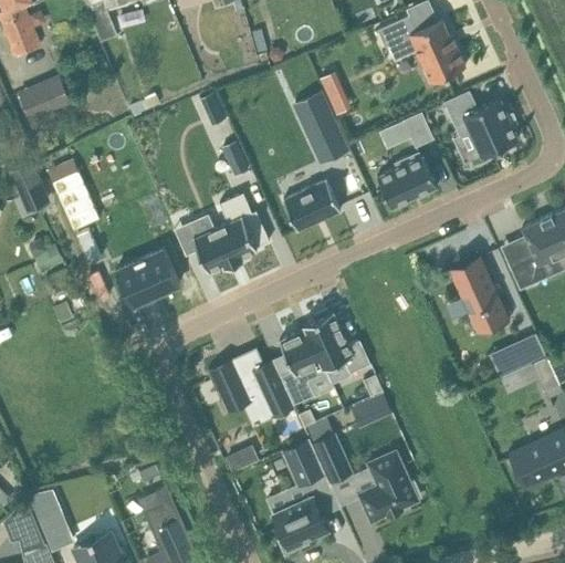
[(32,0),(0,0),(0,6),(2,11),(0,12),(0,19),(14,55),(39,47),(22,4),(32,0)]
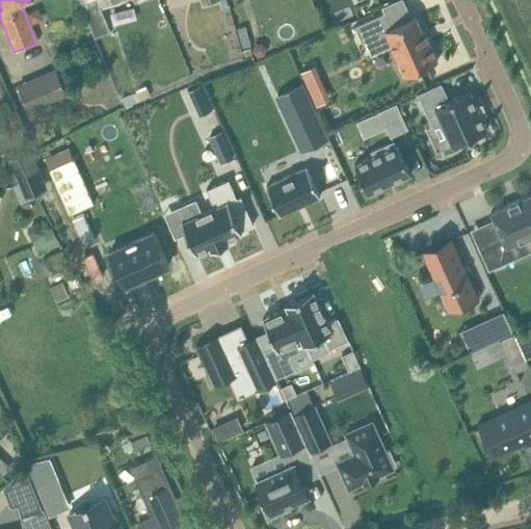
[(93,0),(95,3),(81,8),(95,40),(109,32),(100,9),(128,0),(93,0)]
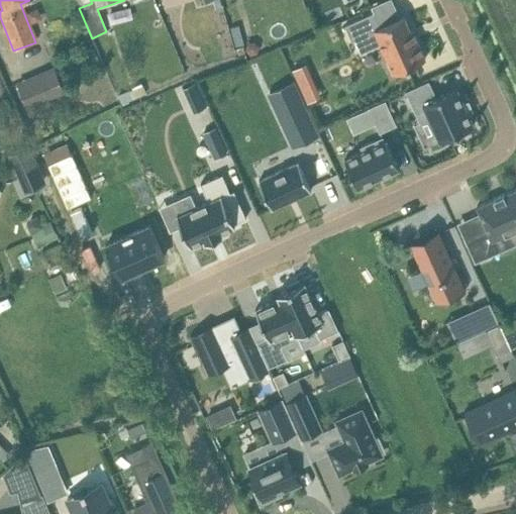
[(307,0),(316,23),(346,12),(341,0),(307,0)]
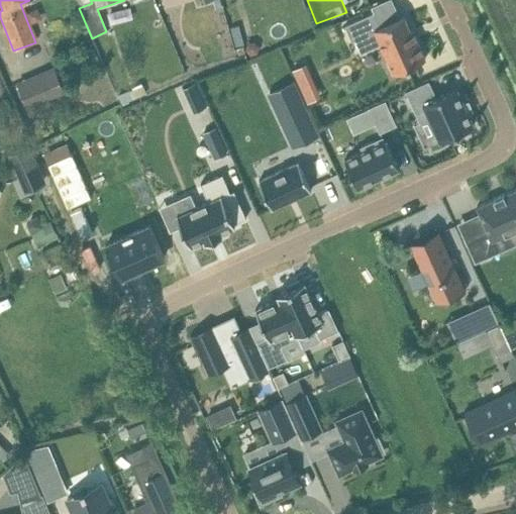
[(393,75),(425,61),(411,30),(409,31),(403,18),(381,28),(374,12),(343,26),(350,41),(374,31),(393,75)]
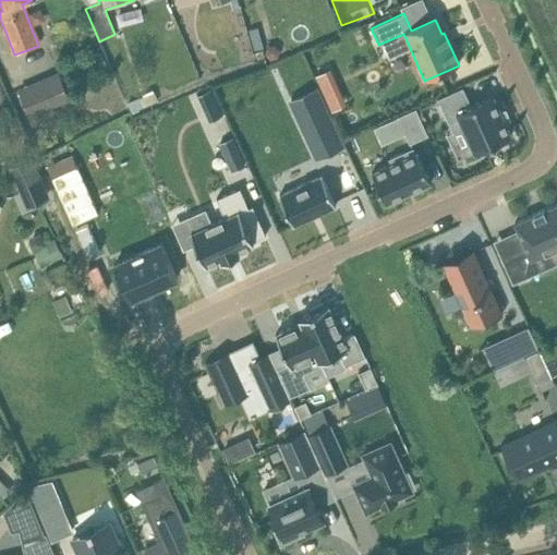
[(327,72),(315,77),(323,95),(335,89),(327,72)]
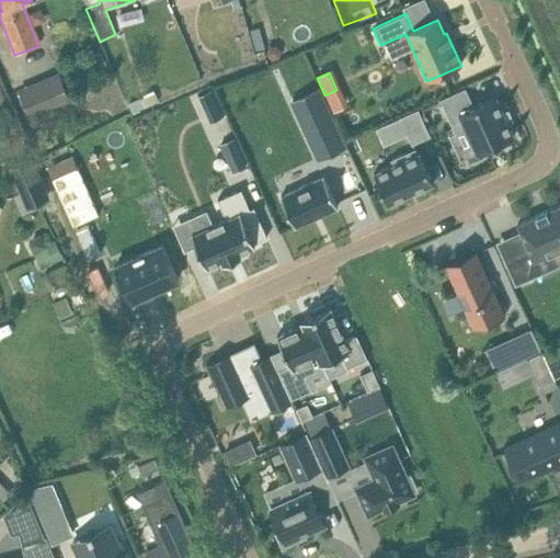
[(18,92),(29,121),(38,116),(44,126),(57,120),(53,110),(70,102),(58,75),(18,92)]
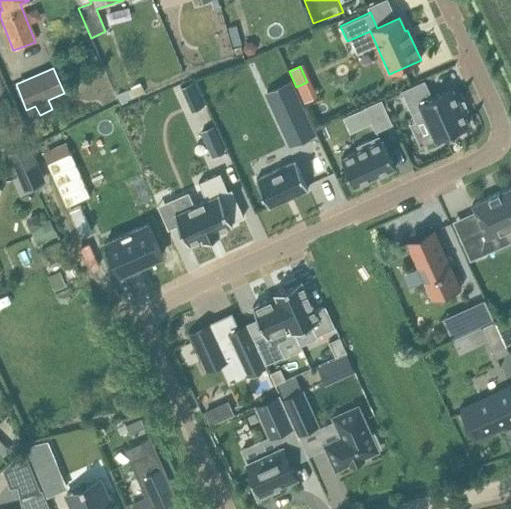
[(432,98),(424,82),(401,92),(415,123),(424,119),(435,142),(468,127),(451,89),(432,98)]
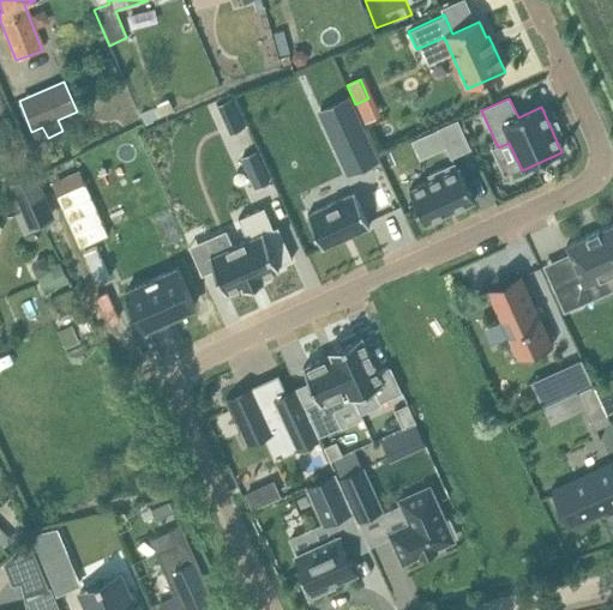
[(230,101),(217,107),(223,120),(236,114),(230,101)]
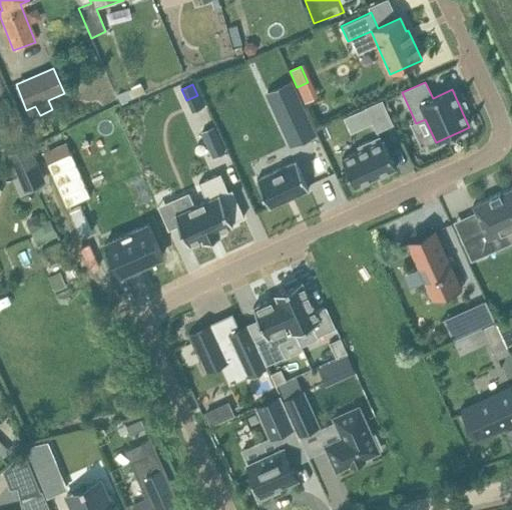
[(290,84),(265,95),(291,151),(315,140),(290,84)]
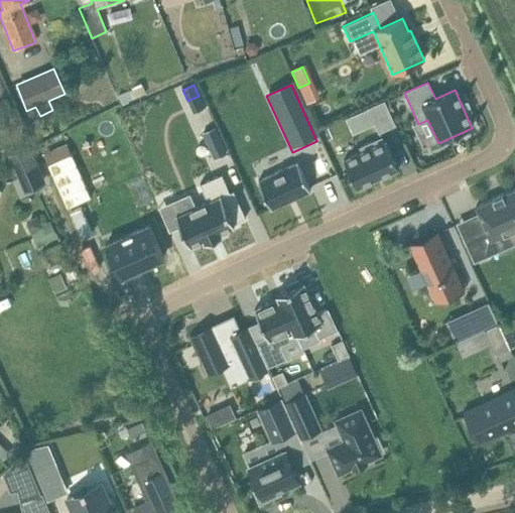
[(383,102),(367,110),(378,134),(395,127),(383,102)]
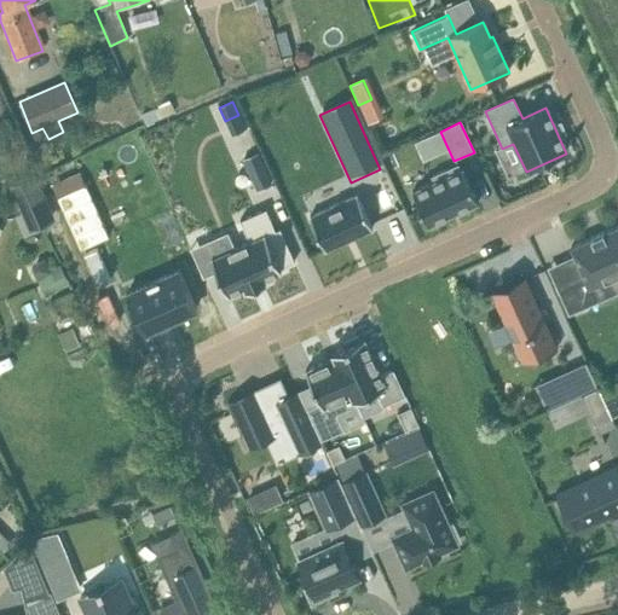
[(256,155),(243,161),(258,193),(271,187),(256,155)]
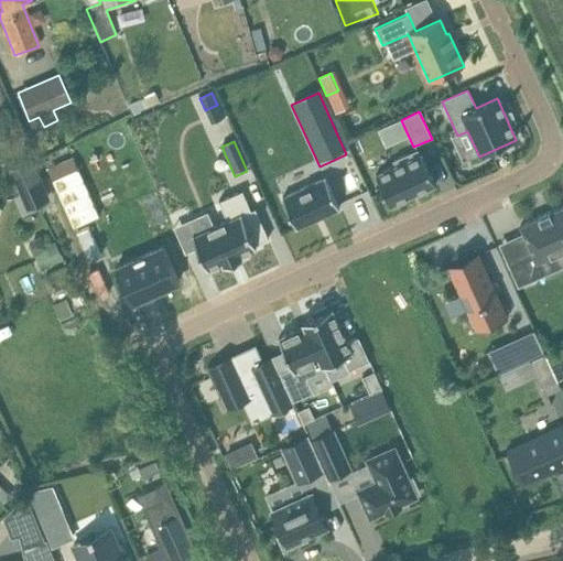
[(405,158),(393,163),(396,168),(377,176),(377,175),(375,176),(389,207),(390,207),(390,206),(434,186),(434,187),(435,186),(421,155),(421,157),(420,157),(417,151),(404,157),(405,158)]
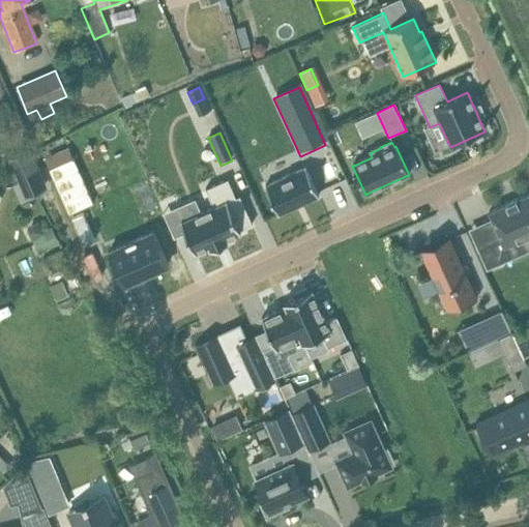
[(59,146),(36,156),(57,202),(80,191),(59,146)]
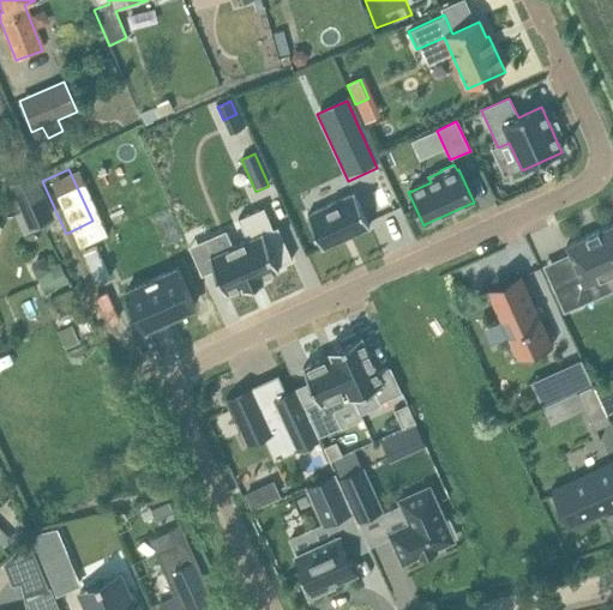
[(34,174),(8,186),(28,229),(54,218),(34,174)]
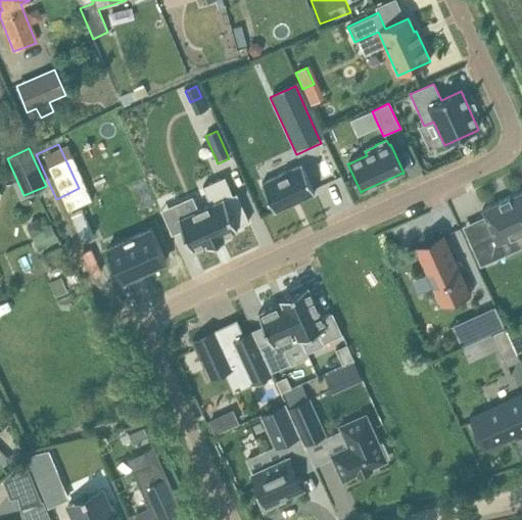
[(301,167),(262,185),(274,214),(314,195),(301,167)]
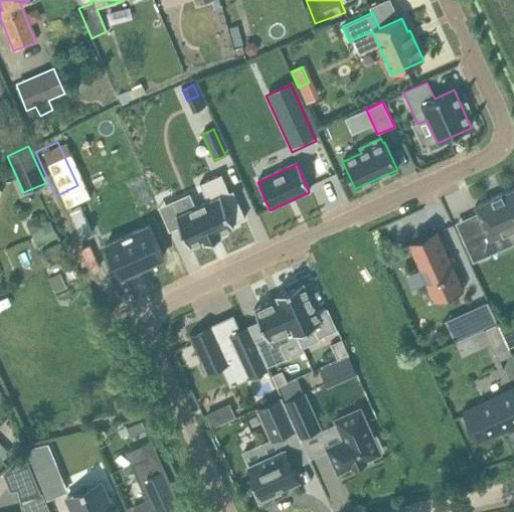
[(176,216),(175,216),(188,246),(189,246),(203,240),(204,243),(204,244),(221,237),(220,236),(218,233),(232,227),(233,227),(232,224),(244,219),(232,192),(228,193),(220,175),(199,184),(207,203),(176,216)]
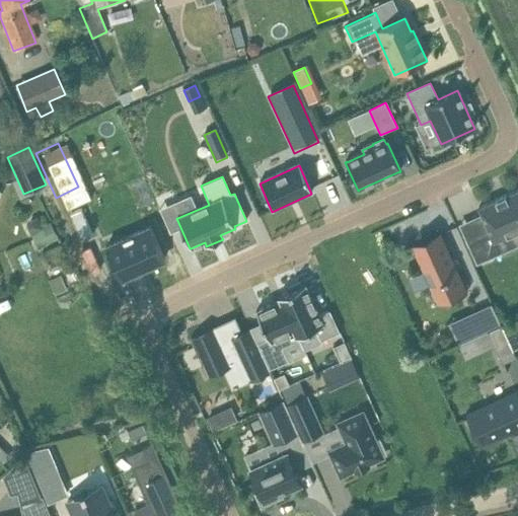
[(517,191),(478,210),(491,236),(468,246),(476,265),(500,254),(495,242),(517,231),(517,191)]
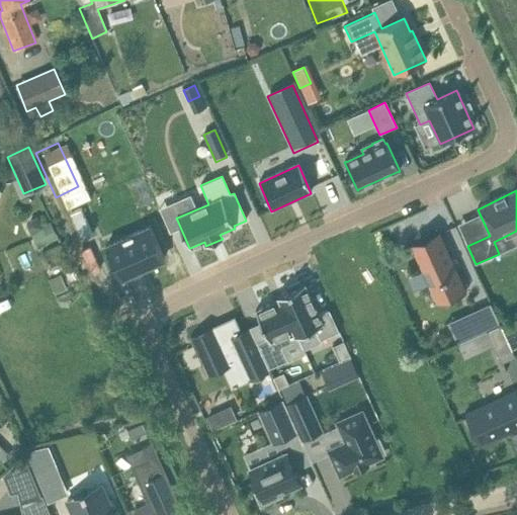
[(149,228),(104,248),(119,280),(163,260),(149,228)]
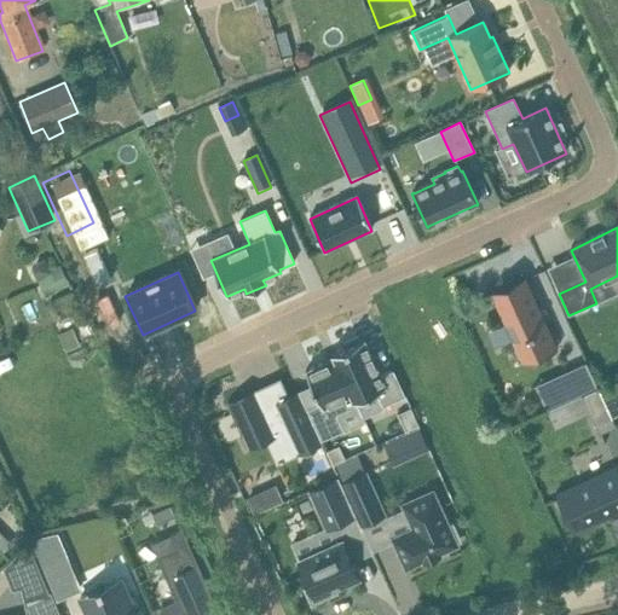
[(492,293),(490,294),(521,364),(524,364),(523,361),(554,347),(554,349),(556,348),(525,278),(523,279),(524,280),(494,295),(492,293)]
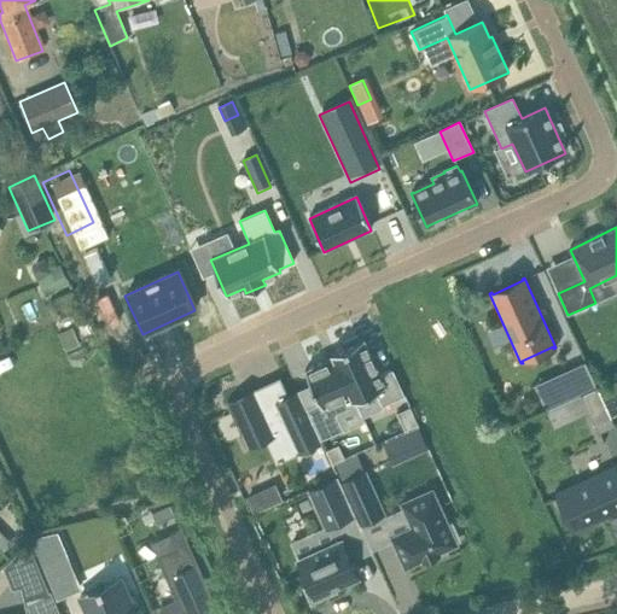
[(345,348),(332,354),(356,405),(358,405),(355,401),(374,392),(382,408),(405,397),(393,370),(379,376),(364,341),(364,340),(358,341),(356,338),(343,344),(345,348)]
